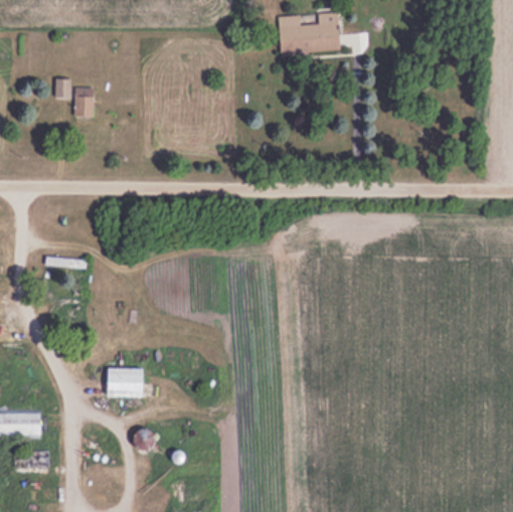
[(279,16),(281,55),(341,53),(340,13),(318,14),(318,24),(300,25),(299,15),(279,16)]
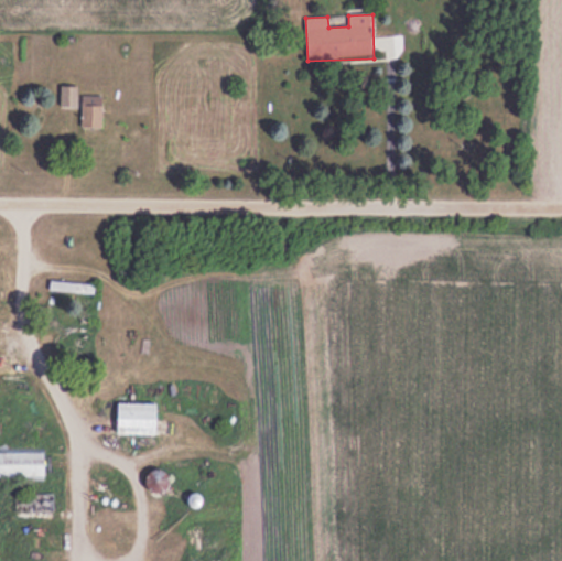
[(60,108),(78,108),(78,87),(60,87),(60,108)]
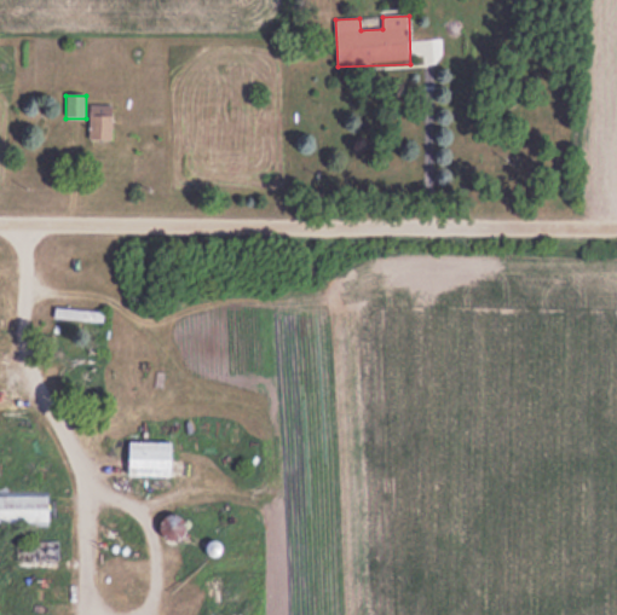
[(90,141),(113,141),(113,106),(90,106),(90,141)]
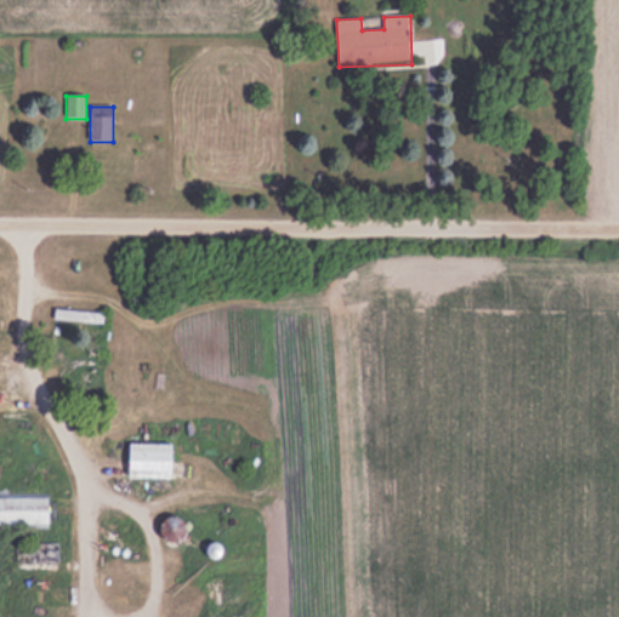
[(103,312),(54,312),(54,323),(103,323),(103,312)]
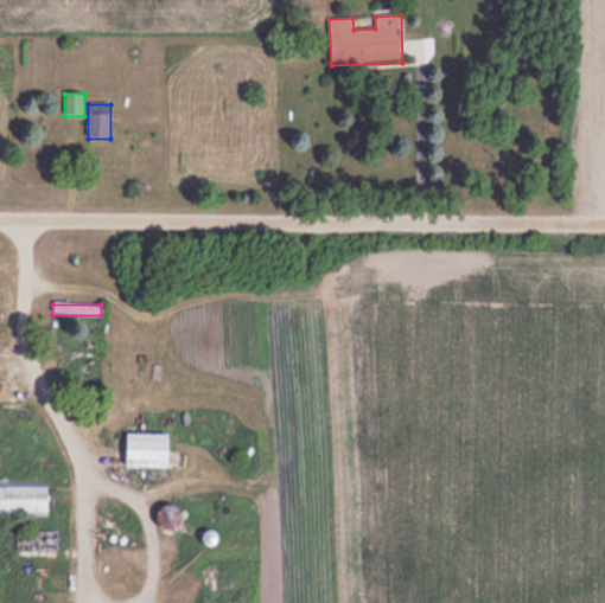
[(170,435),(127,435),(127,469),(170,469),(170,435)]
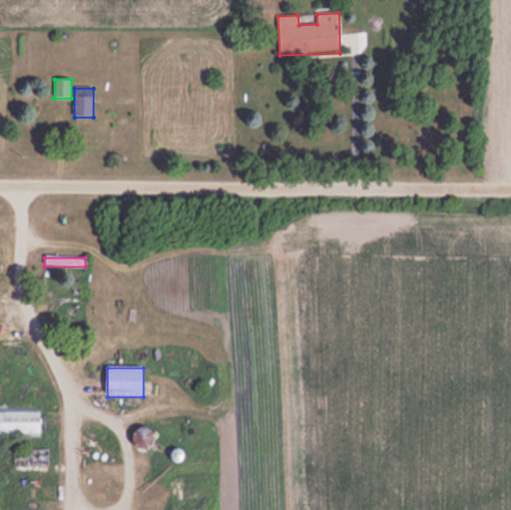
[(0,436),(41,437),(41,410),(0,410),(0,436)]
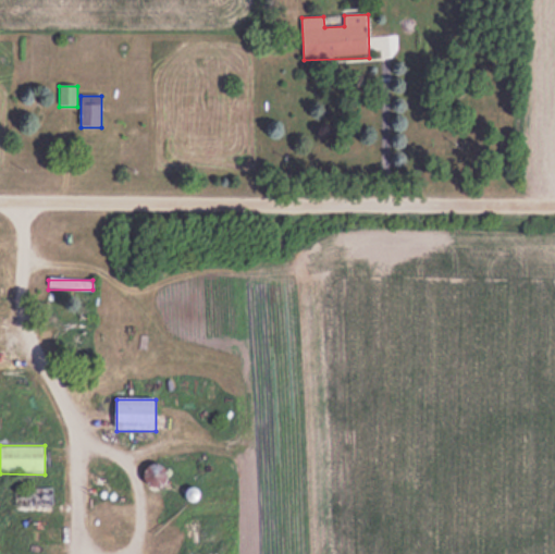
[(170,485),(170,467),(145,467),(145,485),(170,485)]
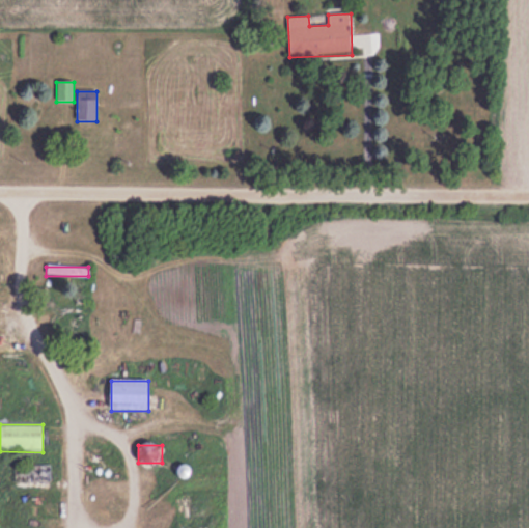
[(44,467),(15,467),(15,481),(44,481),(44,467)]
